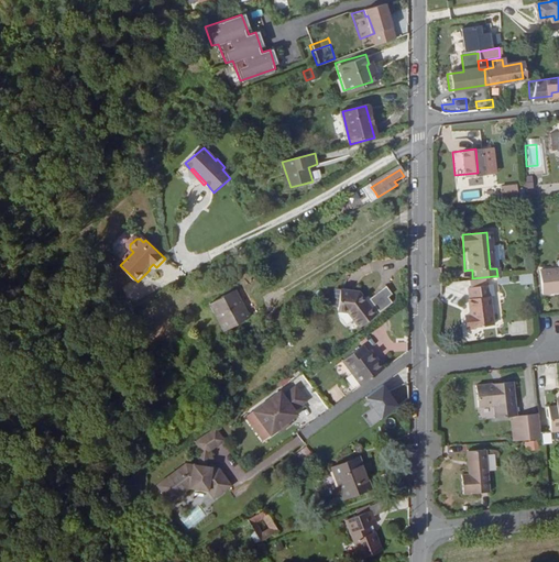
[(558,263),(537,266),(539,293),(558,290),(558,263)]
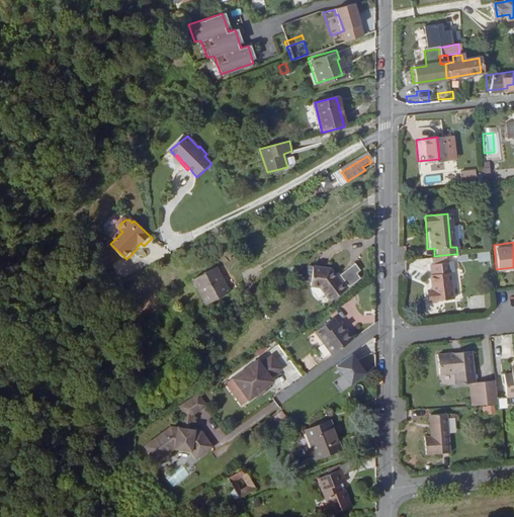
[(455,261),(465,259),(464,253),(454,255),(455,261)]
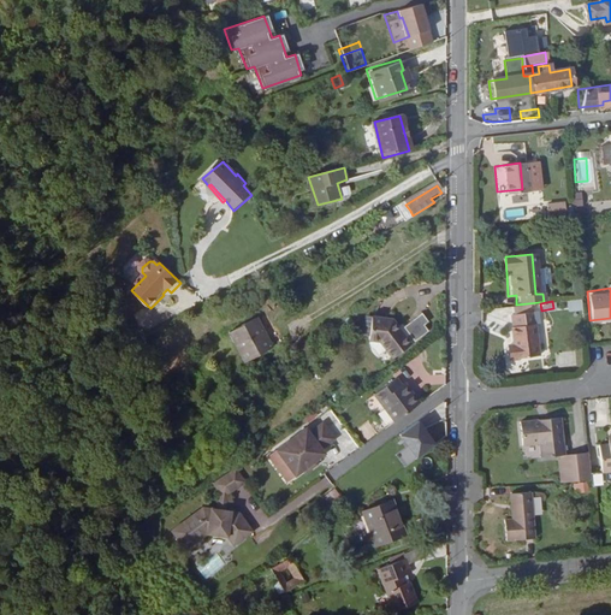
[(516,305),(512,305),(514,314),(539,312),(539,302),(516,305)]
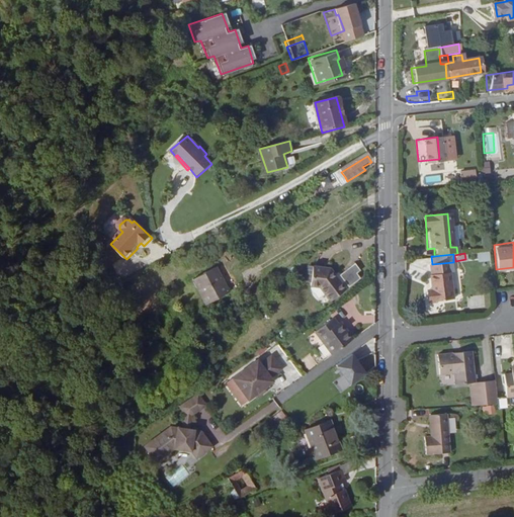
[(453,262),(432,264),(430,264),(431,276),(427,277),(428,291),(429,302),(454,299),(451,275),(454,275),(453,262)]
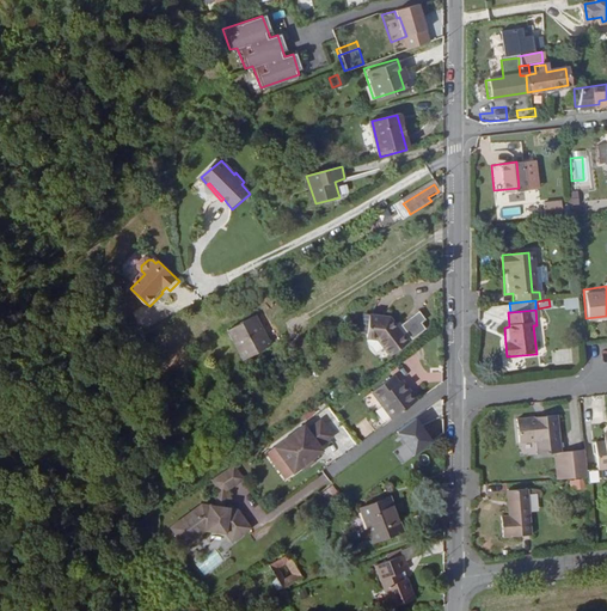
[(397,325),(391,318),(371,316),(368,338),(379,340),(385,348),(392,356),(410,344),(428,331),(423,325),(428,322),(422,312),(408,322),(403,325),(400,322),(397,325)]
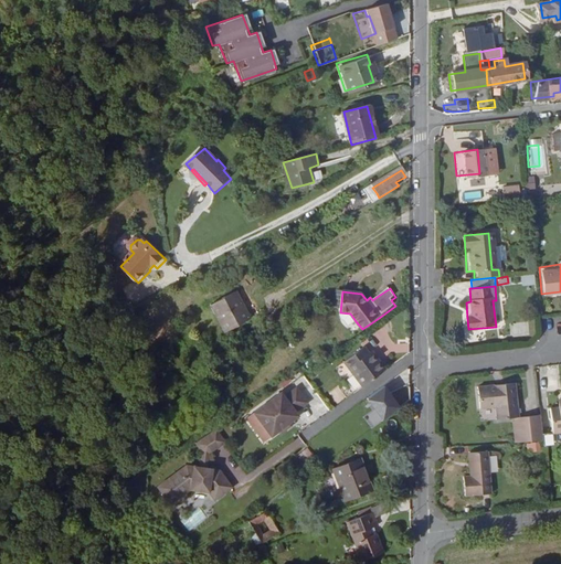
[(256,315),(242,291),(215,307),(230,330),(256,315)]
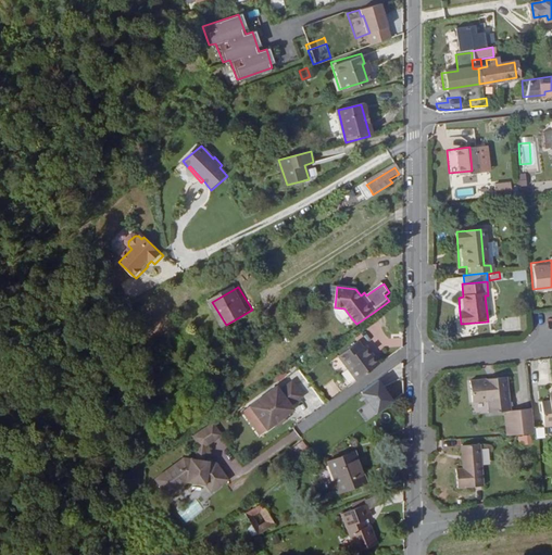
[(343,322),(350,316),(345,308),(335,307),(334,310),(334,311),(335,314),(337,315),(338,315),(339,315),(343,322)]
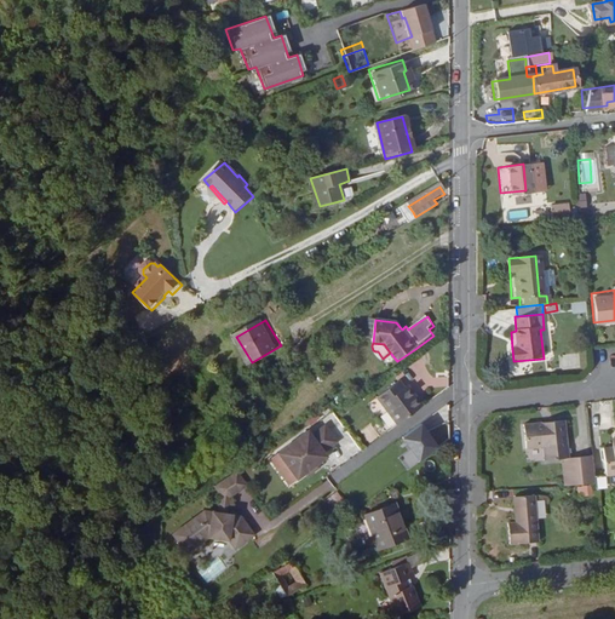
[(561,355),(559,365),(572,366),(572,355),(561,355)]
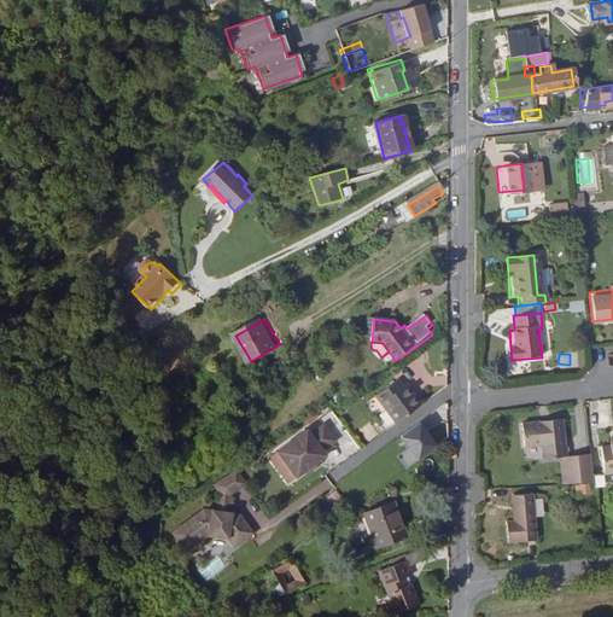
[(378,395),(400,421),(425,402),(412,386),(408,390),(406,385),(400,378),(378,395)]
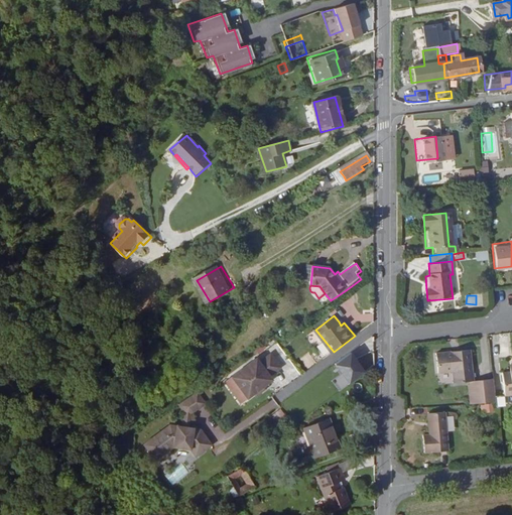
[(450,382),(464,381),(467,381),(469,381),(466,349),(430,352),(432,373),(449,371),(450,382)]
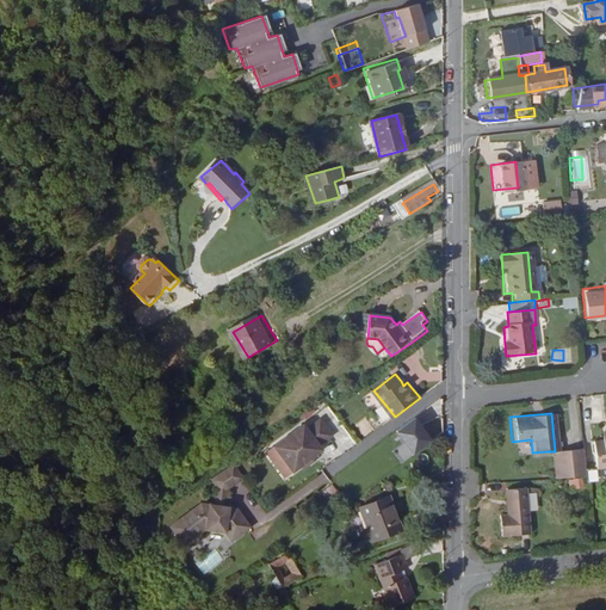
[(305,419),(274,439),(292,467),(323,447),(320,442),(334,432),(322,414),(309,424),(305,419)]
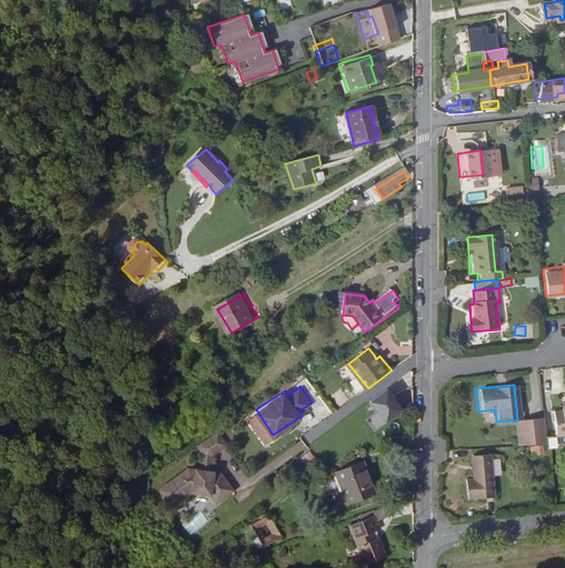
[(386,420),(403,408),(386,386),(370,398),(386,420)]
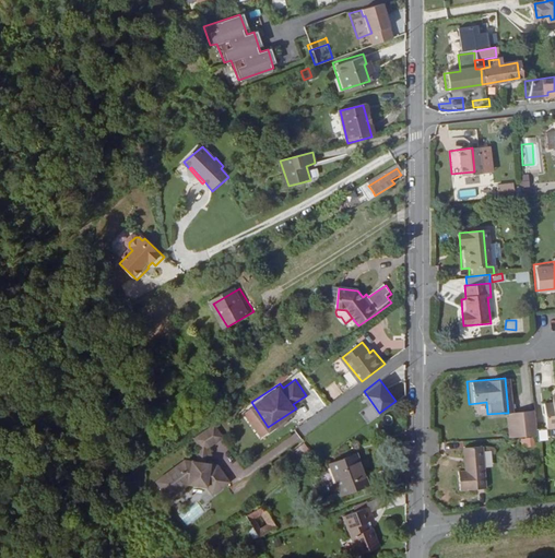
[(554,394),(554,395),(554,402),(548,402),(543,403),(545,428),(554,426),(554,394)]
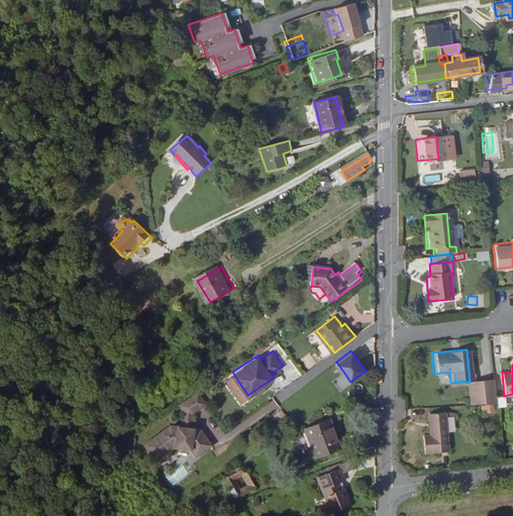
[(469,401),(491,399),(490,380),(473,381),(474,385),(468,385),(469,401)]
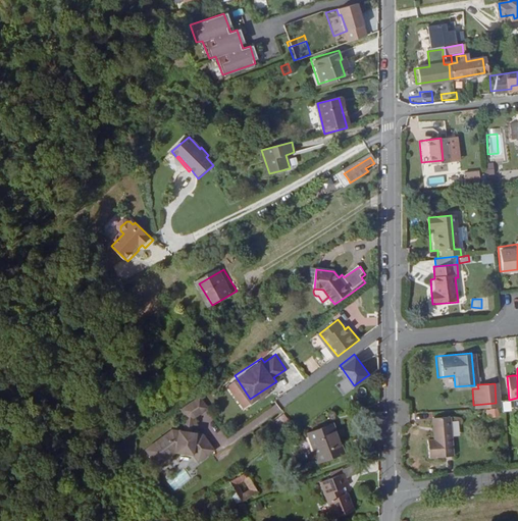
[(207,386),(187,400),(192,408),(189,422),(177,420),(149,438),(160,455),(179,443),(197,446),(202,453),(219,441),(207,425),(196,423),(198,411),(213,401),(207,386)]
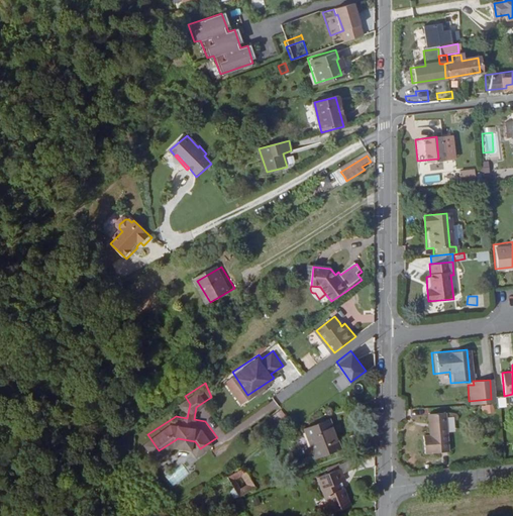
[(495,397),(496,407),(505,405),(503,396),(495,397)]
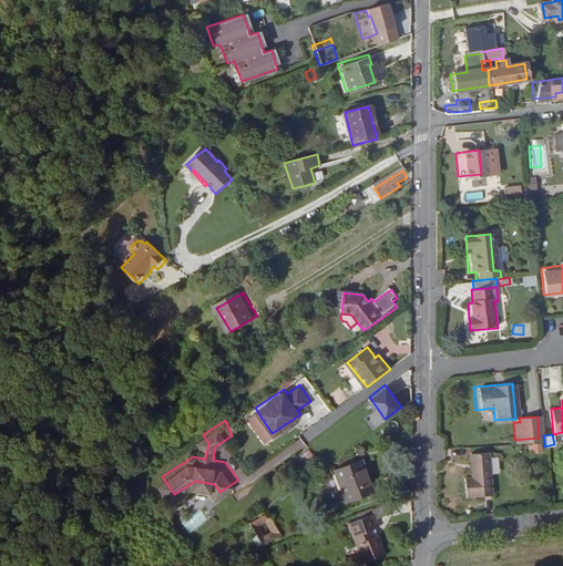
[(538,442),(524,443),(526,453),(540,451),(538,442)]
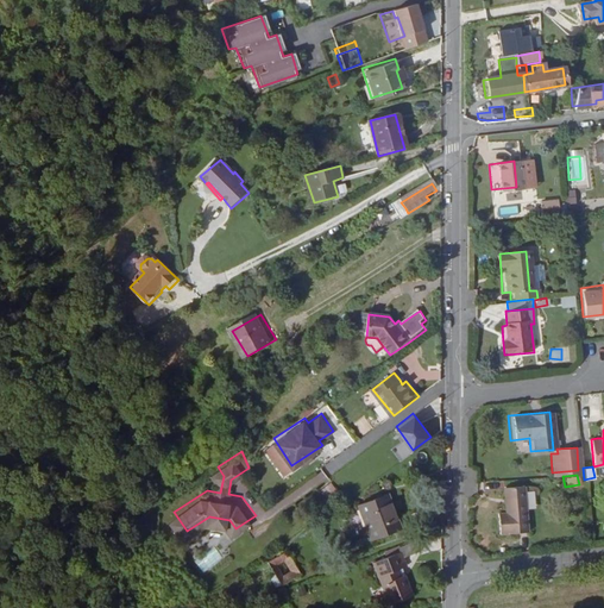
[(387,528),(415,518),(402,484),(373,495),(387,528)]
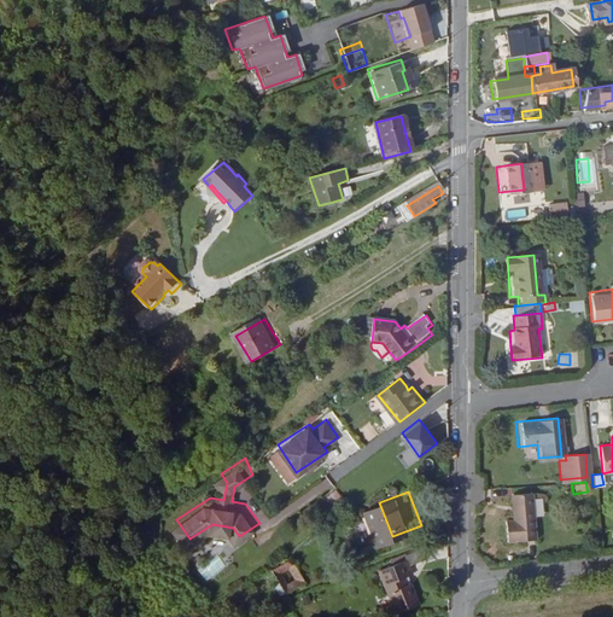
[(530,534),(526,493),(506,493),(508,514),(501,514),(503,536),(530,534)]
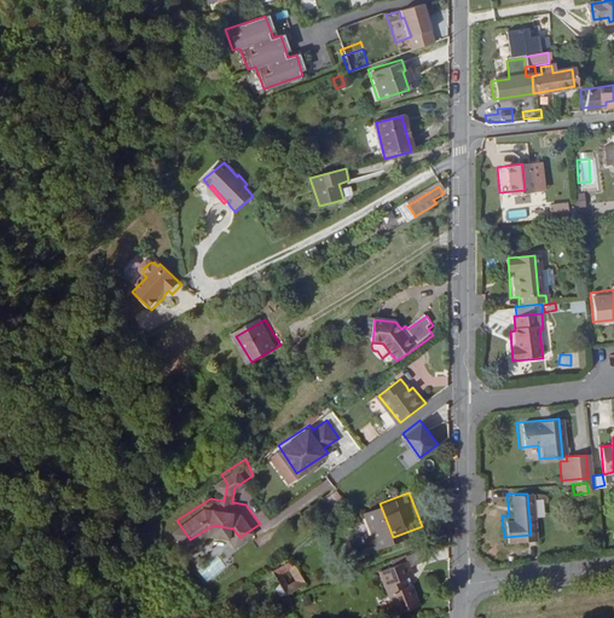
[(363,517),(354,520),(359,537),(368,535),(363,517)]
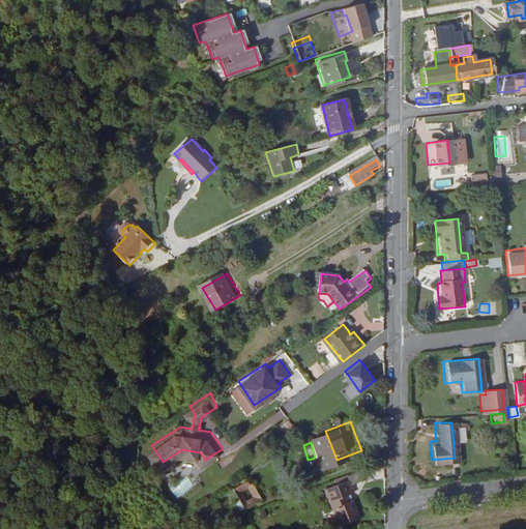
[(364,483),(359,471),(334,480),(348,518),(370,509),(362,491),(359,492),(356,486),(364,483)]
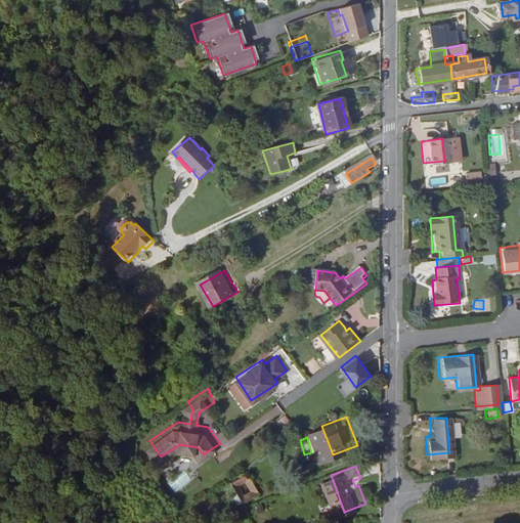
[(167,479),(171,488),(184,483),(180,474),(167,479)]
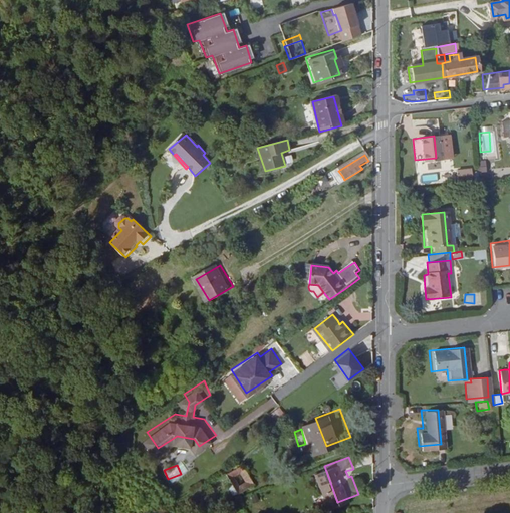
[(219,479),(232,496),(248,485),(235,467),(219,479)]
